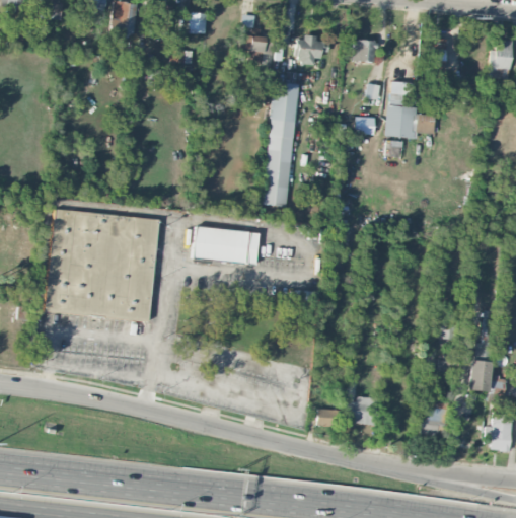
[(25,0),(2,0),(2,9),(25,10),(25,0)]
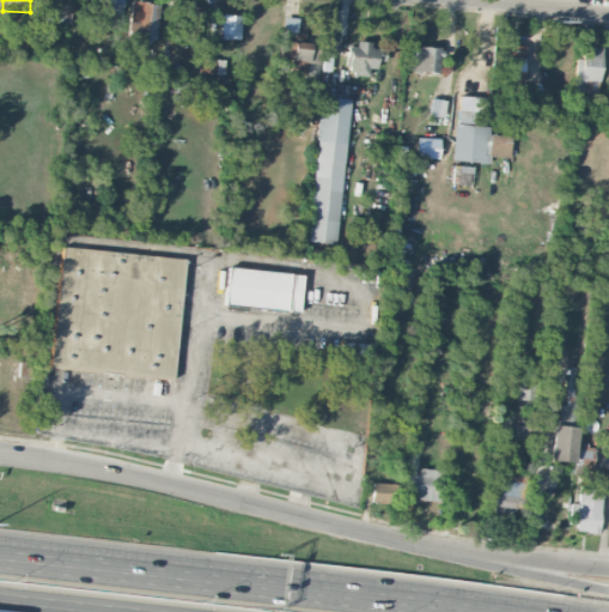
[(44,0),(46,11),(54,12),(54,20),(74,22),(74,0),(44,0)]
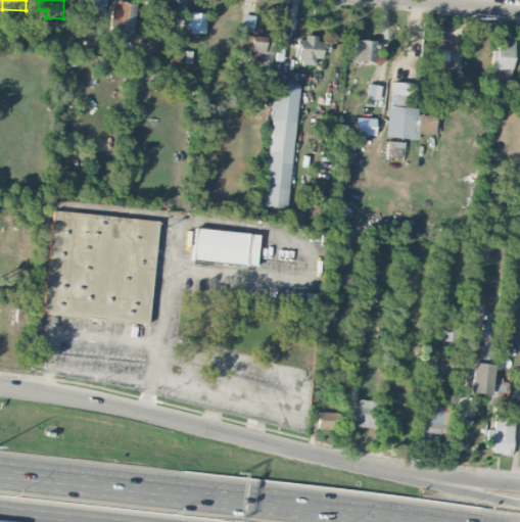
[(106,14),(107,0),(86,0),(86,13),(106,14)]
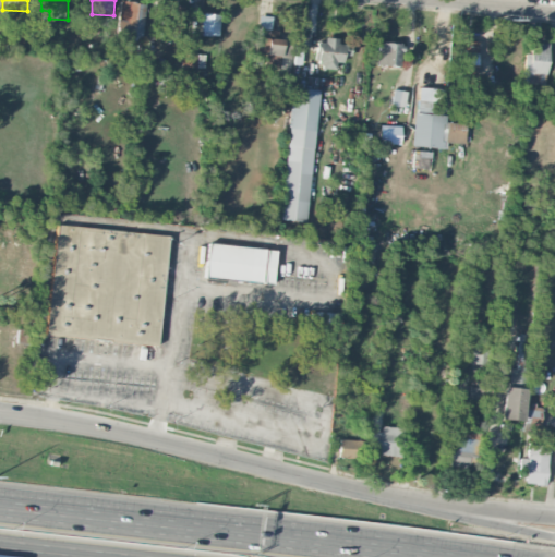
[(147,3),(121,3),(121,33),(129,33),(128,41),(146,41),(147,3)]
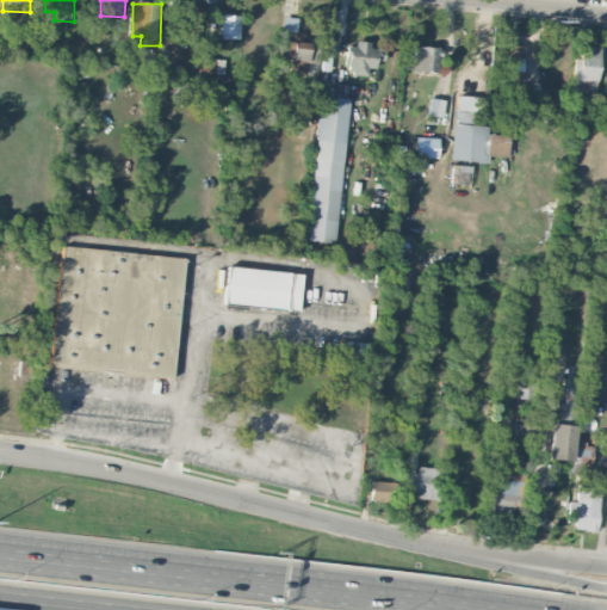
[(200,48),(202,10),(179,10),(178,47),(200,48)]
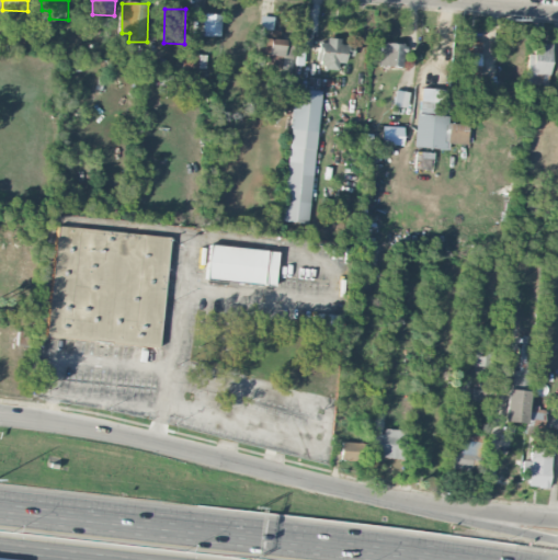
[(206,37),(224,36),(223,14),(205,14),(206,37)]
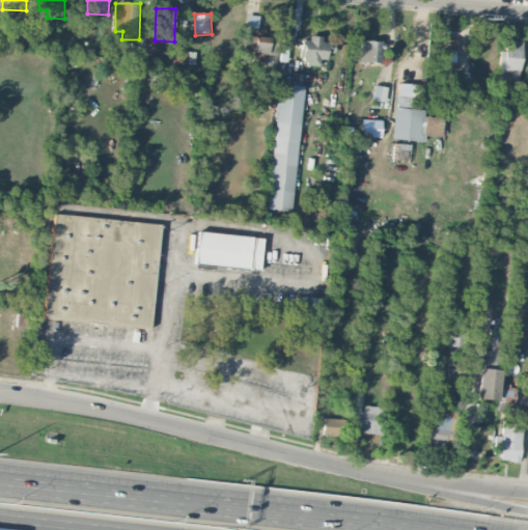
[(255,52),(255,62),(269,63),(269,56),(279,56),(280,37),(248,37),(248,52),(255,52)]
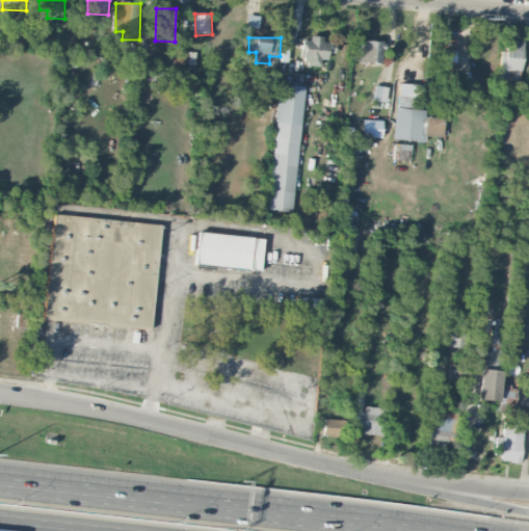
[(329,53),(337,54),(338,44),(324,43),(325,38),(307,38),(306,67),(322,67),(322,60),(329,60),(329,53)]
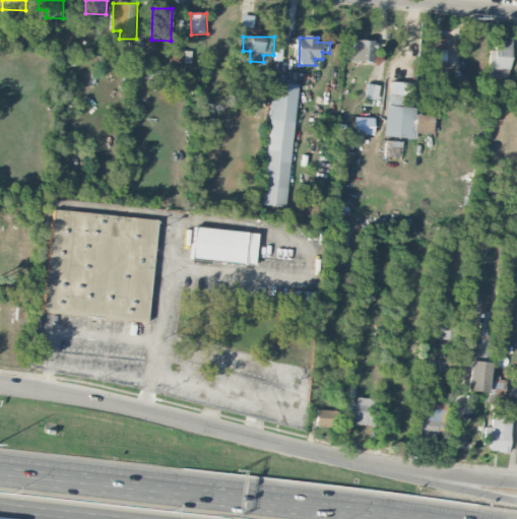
[(353,62),(375,62),(376,41),(354,40),(353,62)]
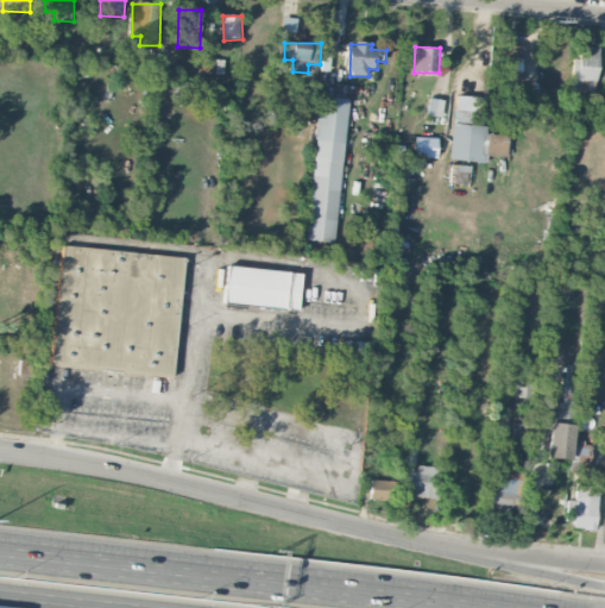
[(502,83),(522,85),(524,46),(504,46),(502,83)]
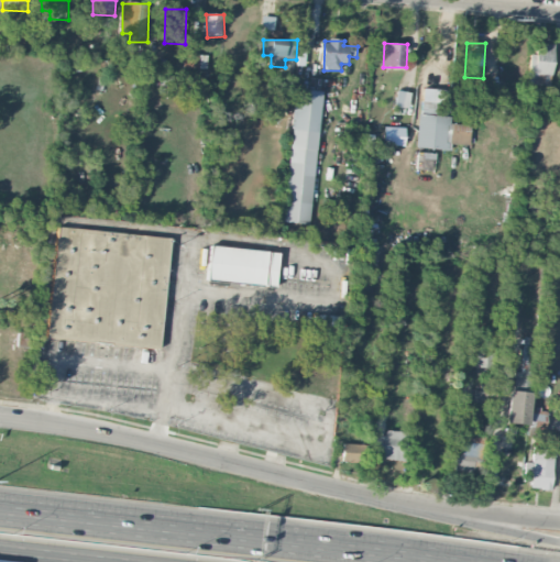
[(530,85),(553,86),(555,45),(538,44),(538,55),(531,54),(530,85)]
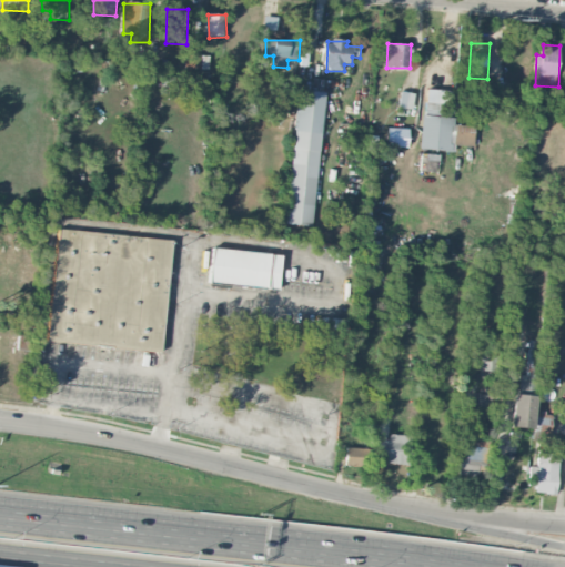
[(211,57),(189,56),(189,69),(211,69),(211,57)]
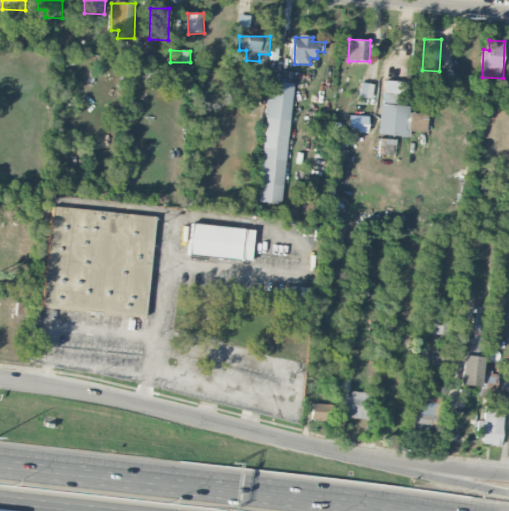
[(146,85),(159,85),(159,69),(147,69),(146,85)]
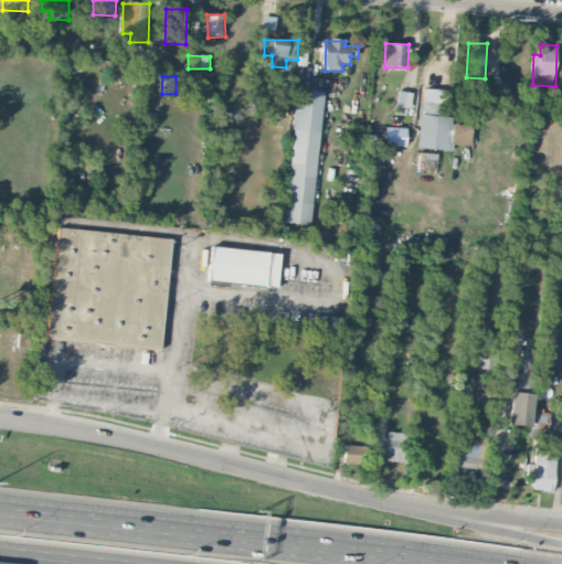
[(314,225),(324,93),(298,91),(288,224),(314,225)]
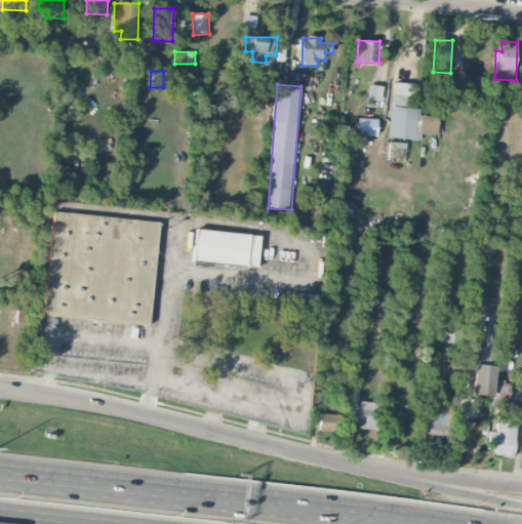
[(370,99),(382,102),(384,87),(371,85),(370,99)]
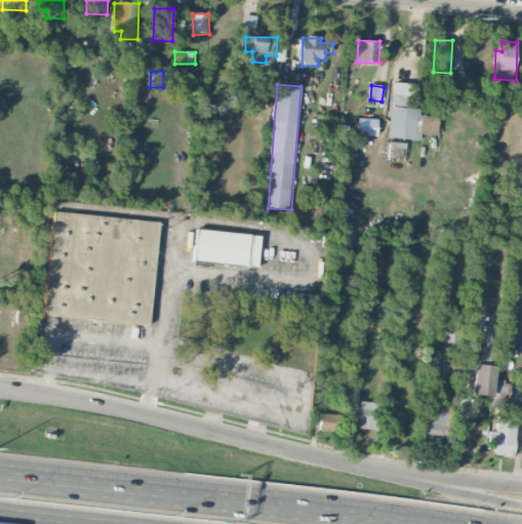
[(449,101),(448,88),(439,88),(439,101),(449,101)]
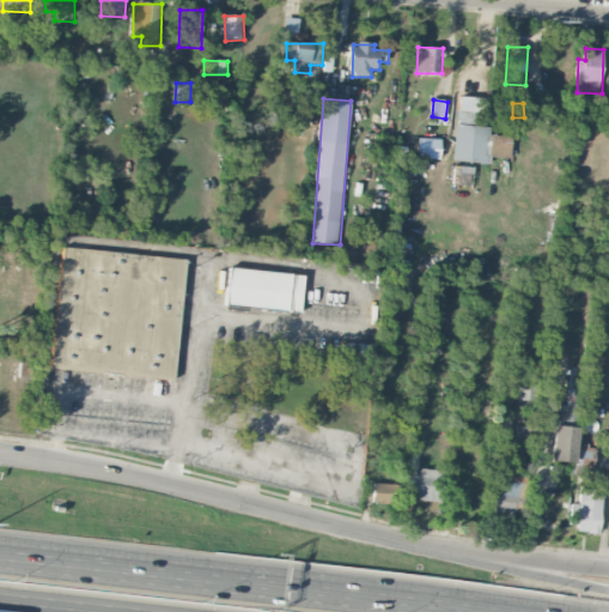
[(491,113),(458,111),(456,162),(492,163),(492,158),(512,159),(513,137),(489,135),(491,113)]
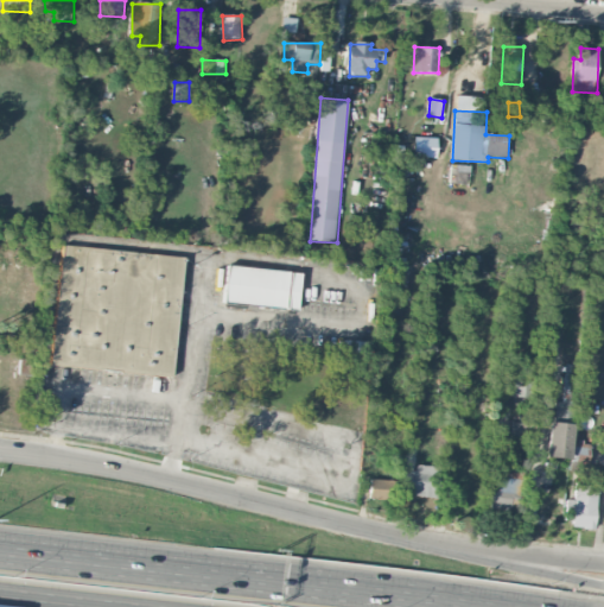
[(469,184),(471,168),(453,164),(451,182),(469,184)]
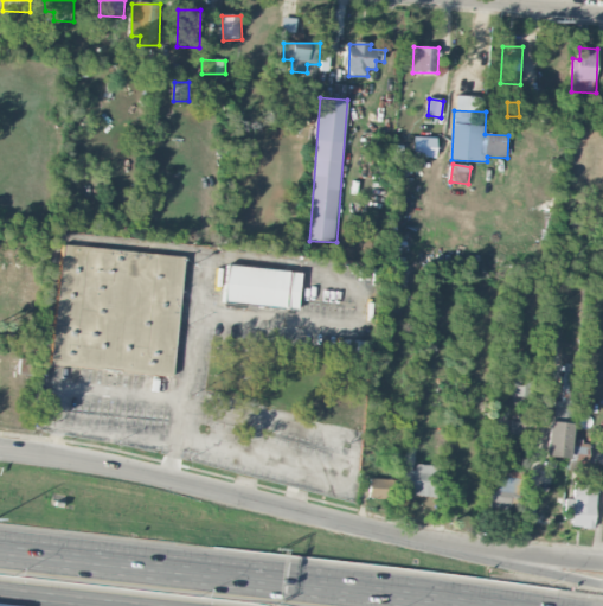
[(64,246),(52,365),(173,376),(184,256),(64,246)]
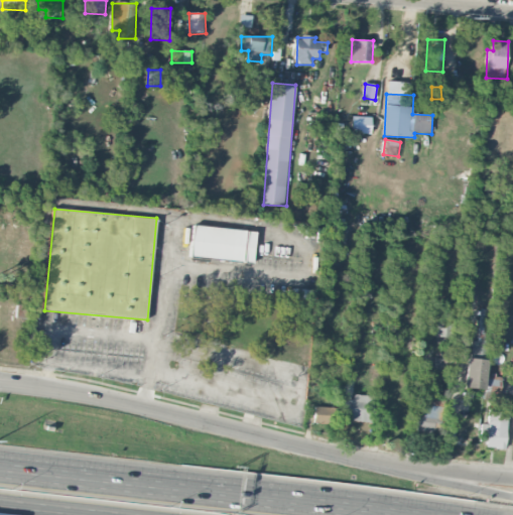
[(257,230),(194,225),(191,257),(255,263),(257,230)]
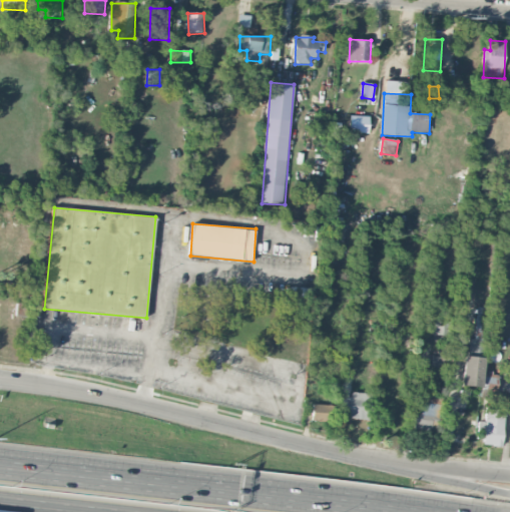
[(484,388),(490,309),(478,307),(475,340),(471,340),(470,357),(465,357),(463,386),(484,388)]
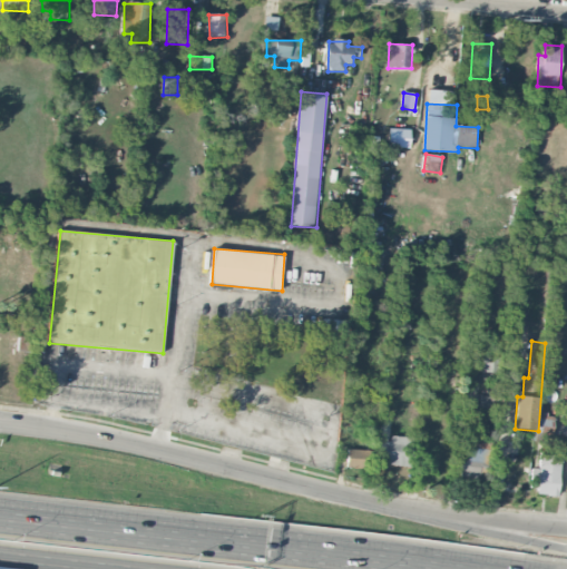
[(485,374),(507,374),(507,356),(485,355),(485,374)]
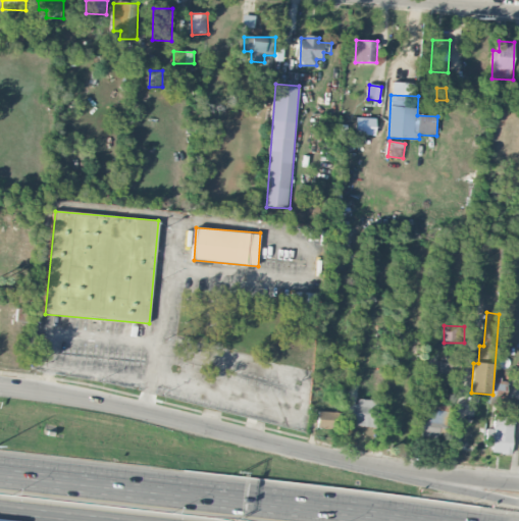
[(378,426),(379,401),(360,400),(360,405),(349,404),(348,425),(378,426)]
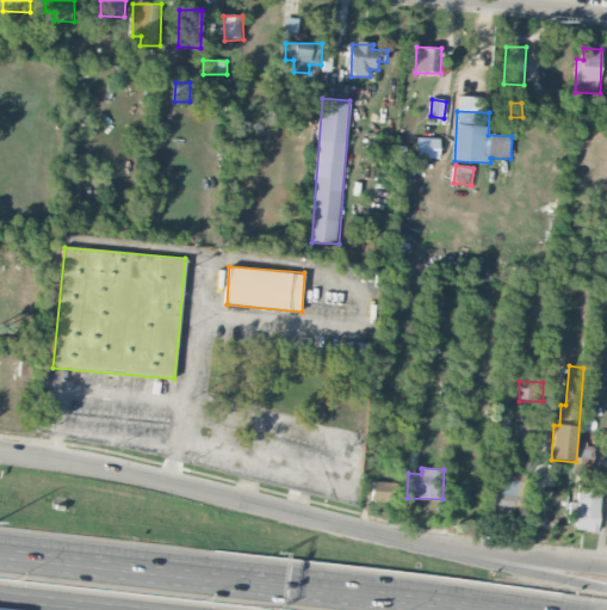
[(521,515),(525,482),(499,480),(496,512),(521,515)]
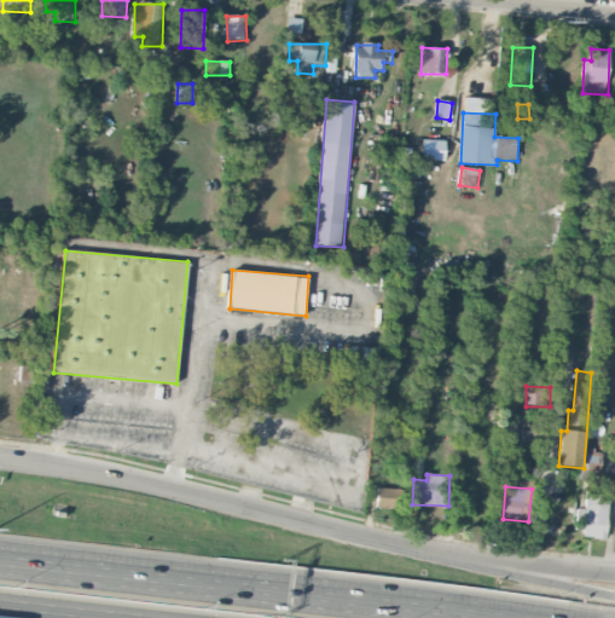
[(377,507),(405,512),(407,492),(379,487),(377,507)]
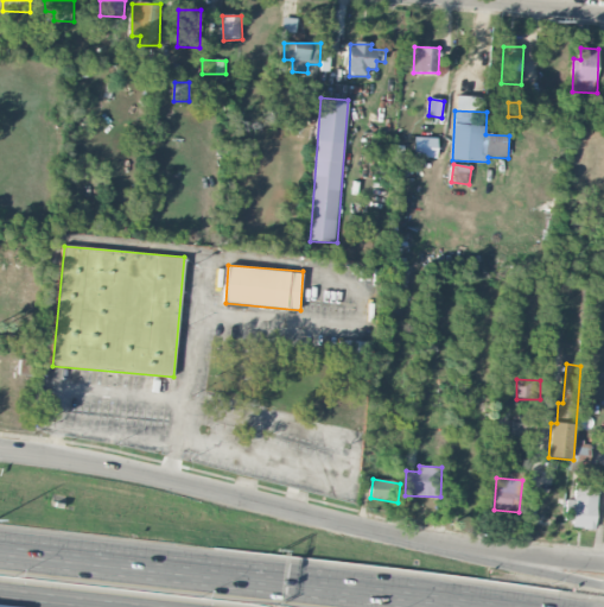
[(568,500),(567,520),(574,522),(574,529),(598,530),(599,484),(578,482),(577,500),(568,500)]
